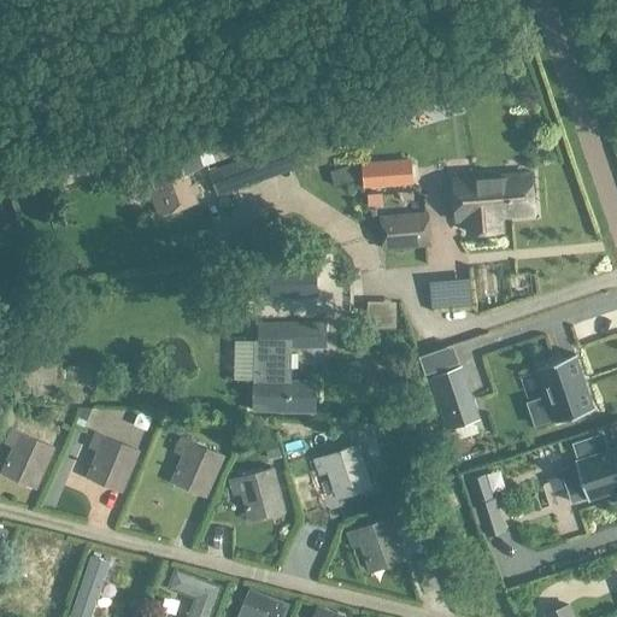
[(229,147),(234,159),(280,144),(276,131),(229,147)]
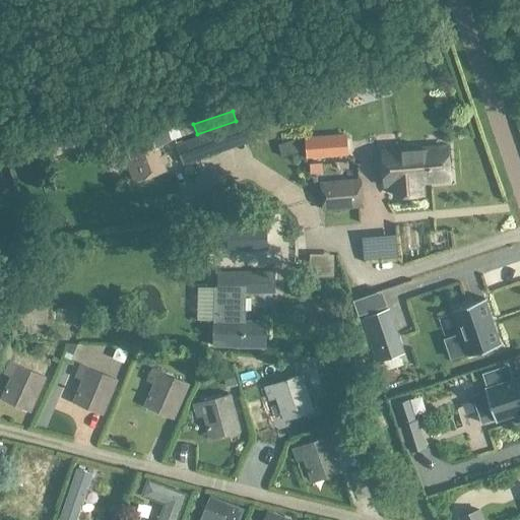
[(84,115),(44,127),(52,150),(92,137),(84,115)]
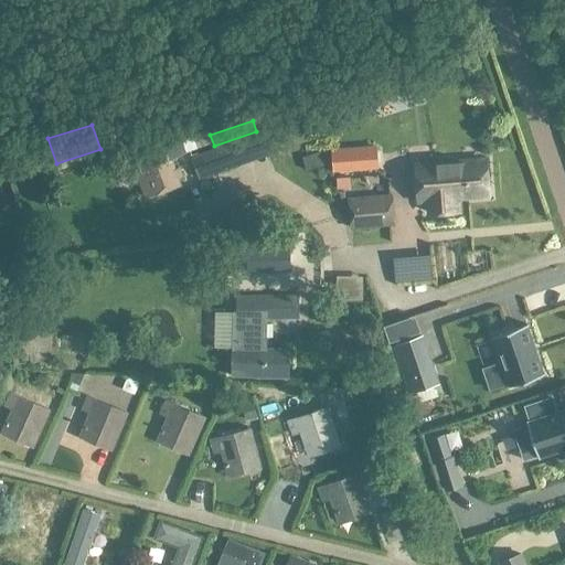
[(185,152),(211,142),(204,125),(202,126),(179,134),(185,152)]
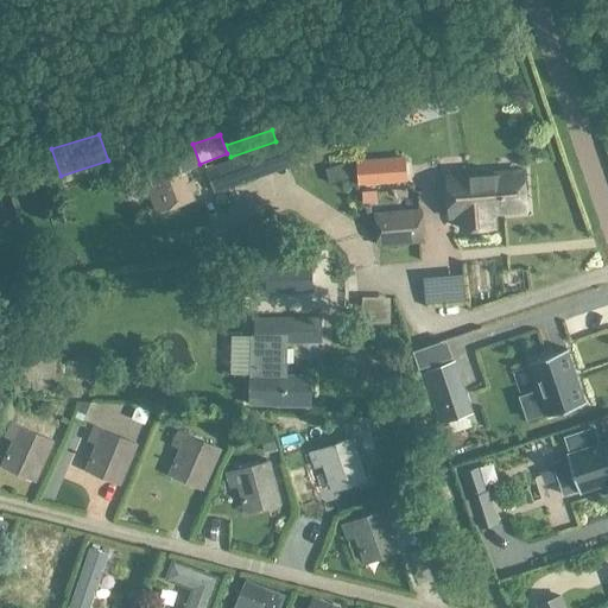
[(280,143),(204,169),(214,195),(290,168),(280,143)]
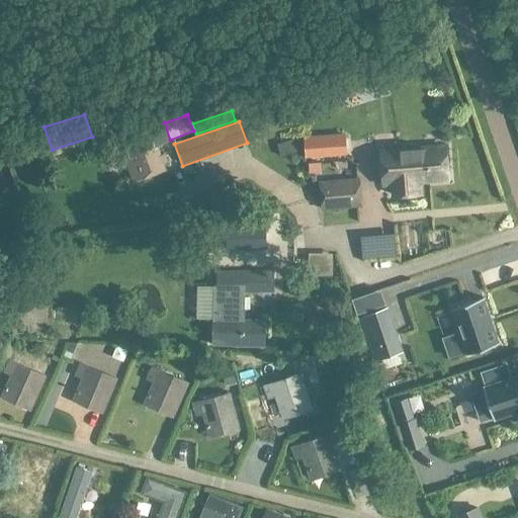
[(170,140),(164,122),(119,139),(135,180),(165,170),(156,145),(170,140)]
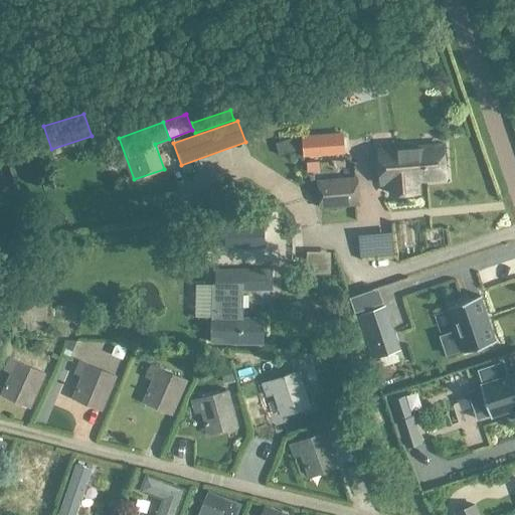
[(305,157),(345,154),(344,133),(303,136),(305,157)]
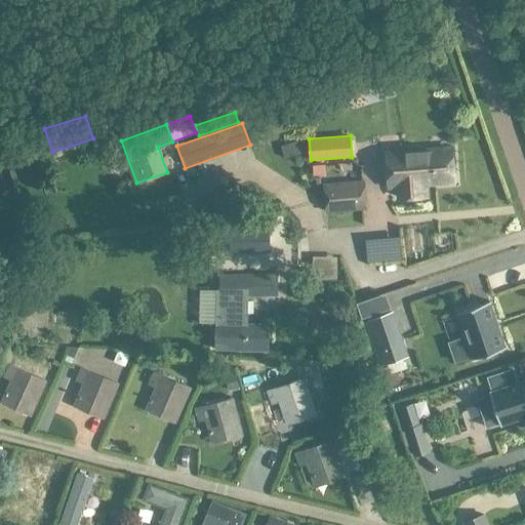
[(296,140),(281,146),(285,160),(301,155),(296,140)]
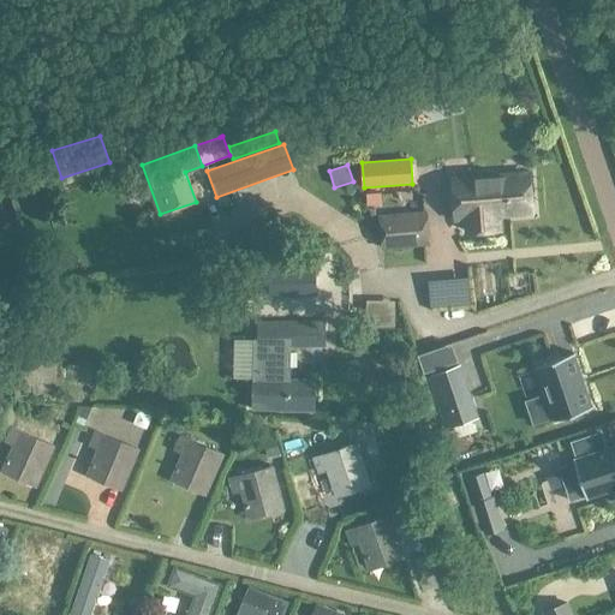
[(529,174),(453,180),(457,220),(466,220),(467,233),(499,231),(497,216),(531,214),(529,174)]
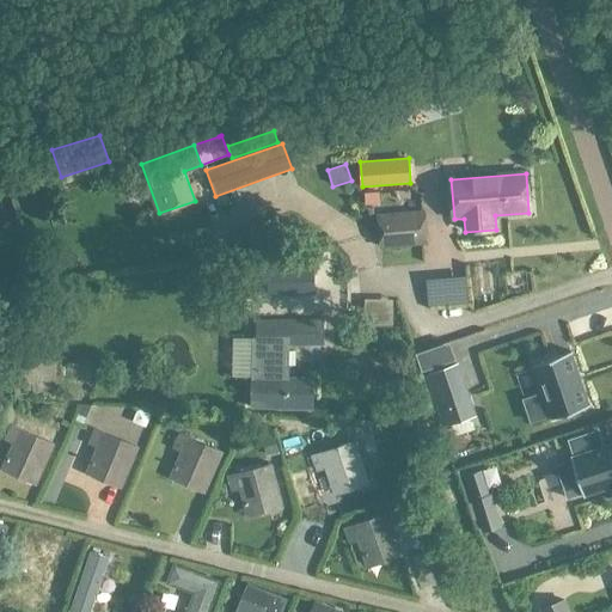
[(379,191),(378,191),(365,194),(365,196),(365,203),(380,202),(379,191)]
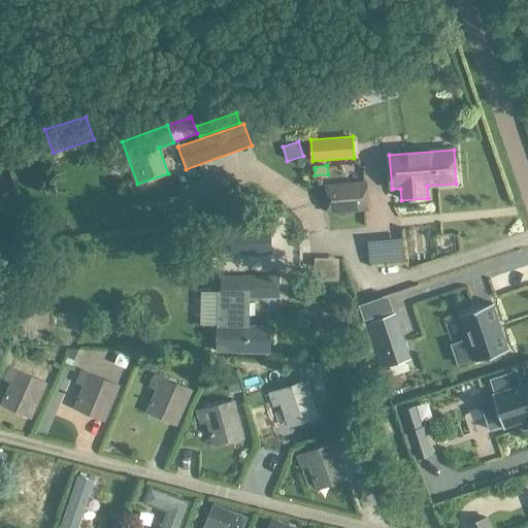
[(326,215),(367,211),(365,182),(323,185),(326,215)]
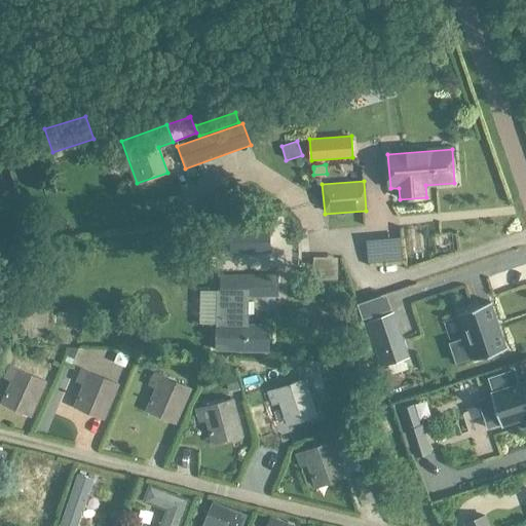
[(231,254),(271,253),(270,227),(231,228),(231,254)]
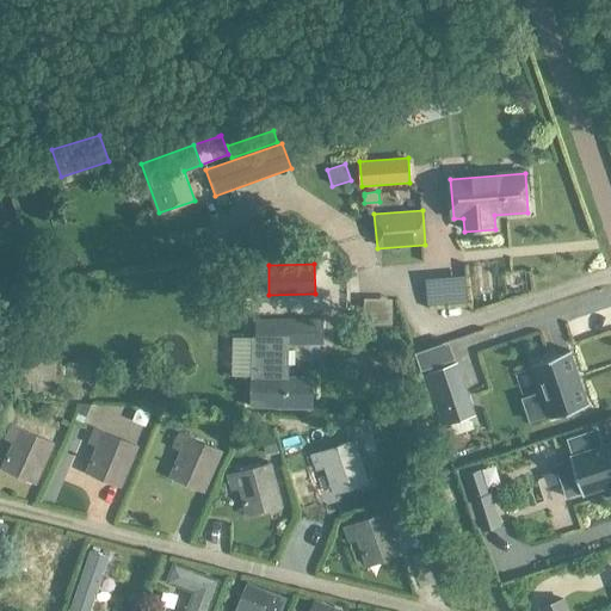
[(466,275),(425,278),(426,306),(467,303),(466,275)]
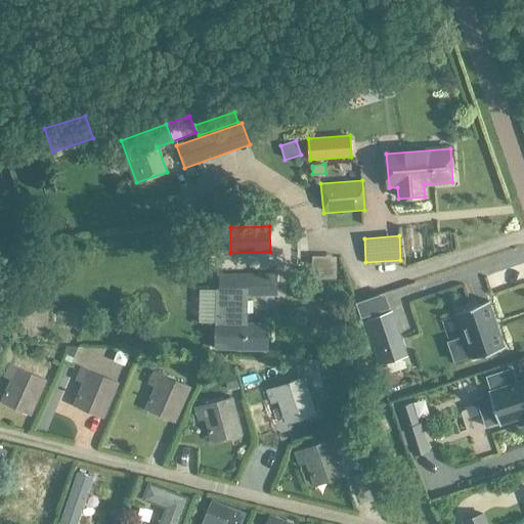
[(247,322),(247,311),(247,300),(247,297),(247,296),(276,296),(276,275),(261,275),(219,275),(219,290),(215,290),(215,298),(215,321),(215,322),(214,350),(261,351),(269,351),(269,323),(261,323),(247,322)]
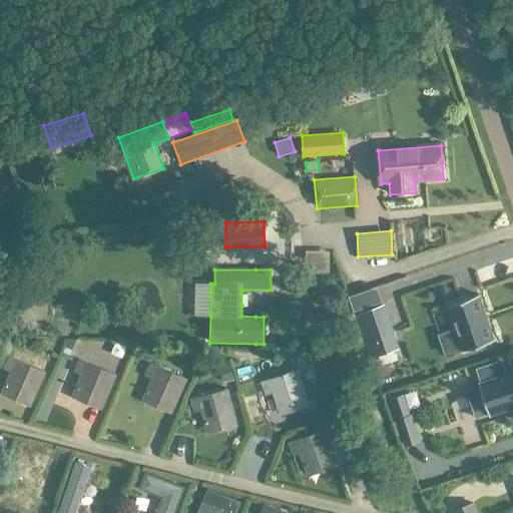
[(447,306),(462,351),(463,351),(493,340),(493,341),(494,340),(479,295),(478,296),(448,306),(447,306)]
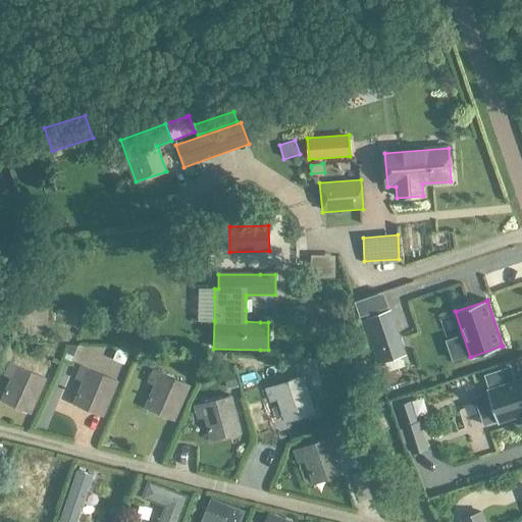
[(288,322),(321,323),(321,306),(289,305),(288,322)]
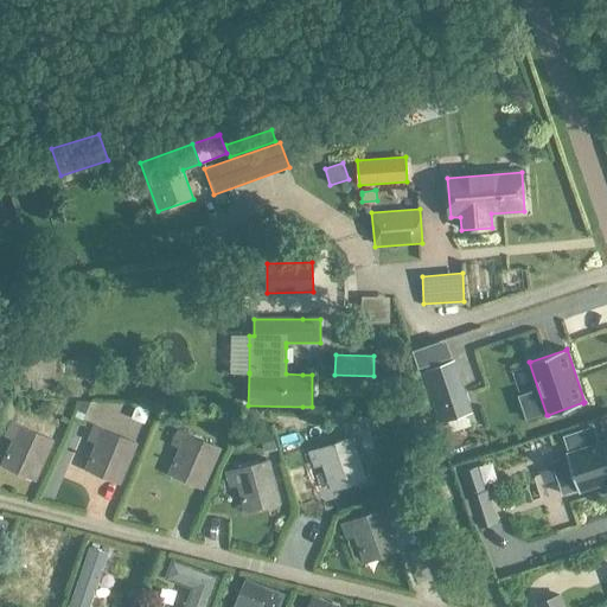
[(452,360),(422,371),(439,421),(445,419),(465,411),(470,410),(452,360)]
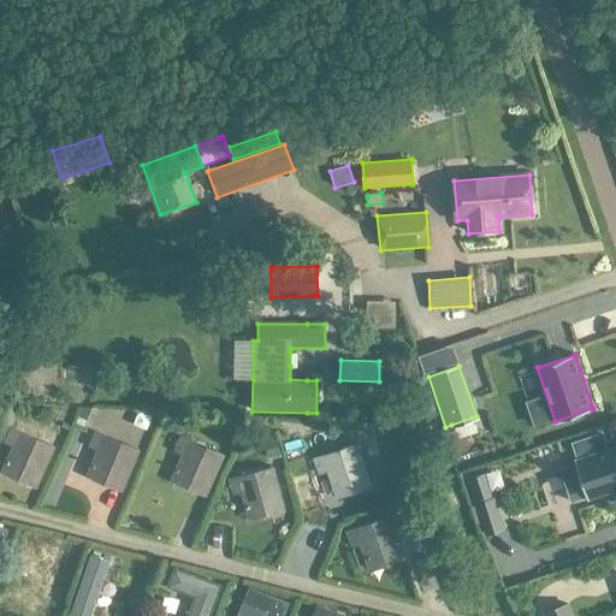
[(12,428),(6,443),(13,446),(6,463),(28,472),(23,483),(35,487),(54,446),(12,428)]
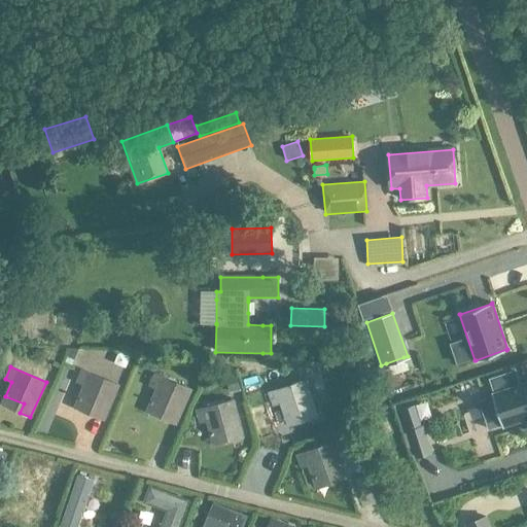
[(82,370),(77,382),(84,385),(75,408),(104,420),(118,385),(82,370)]
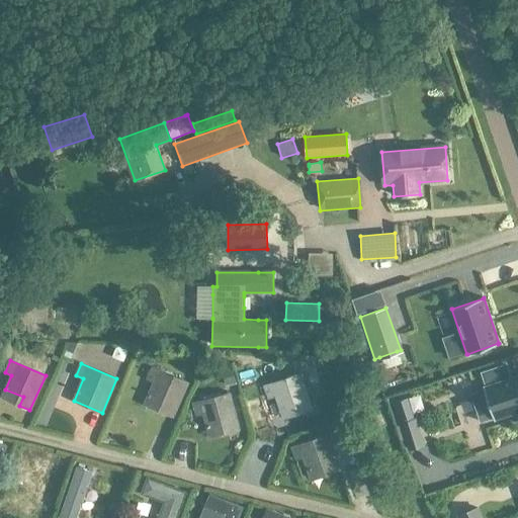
[(154,367),(149,377),(158,381),(150,399),(164,405),(161,412),(173,417),(188,382),(154,367)]
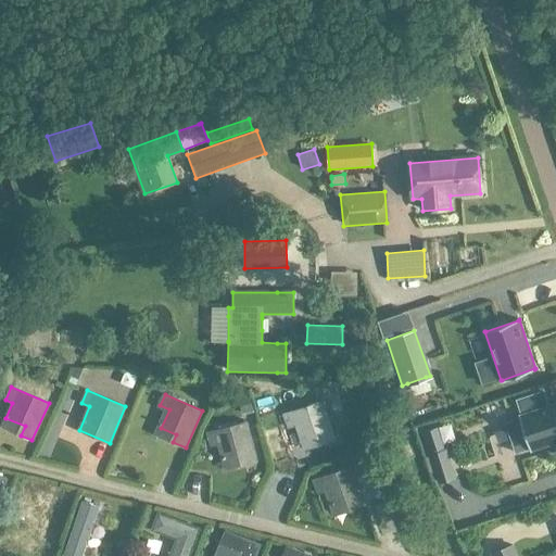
[(253,409),(250,396),(239,400),(242,413),(253,409)]
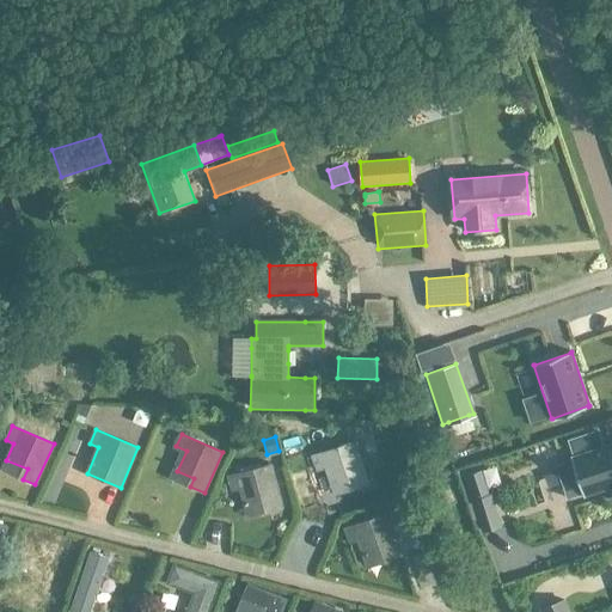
[(312,456),(317,471),(325,467),(331,485),(353,477),(356,488),(369,483),(355,441),(312,456)]
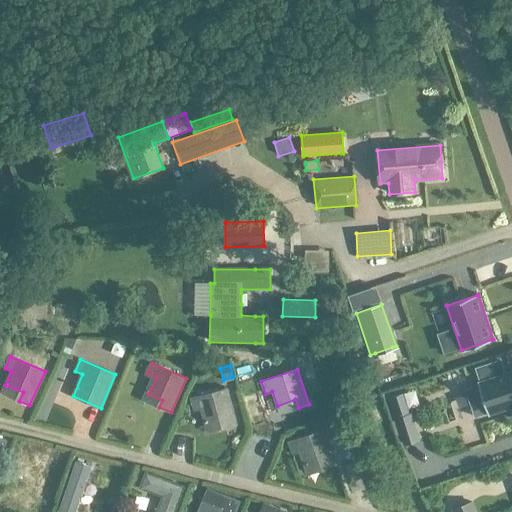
[(511,371),(478,383),(488,414),(511,406),(511,371)]
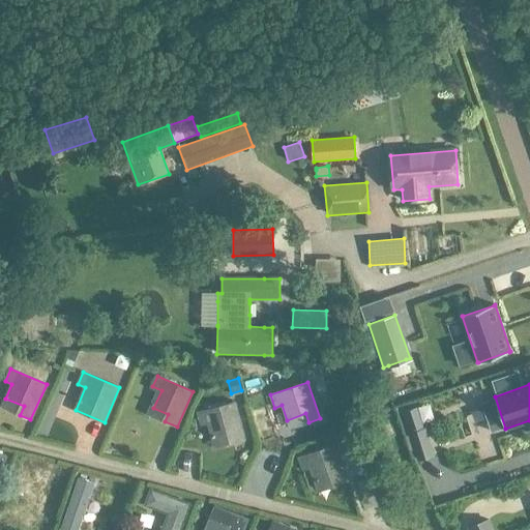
[(198,412),(201,425),(208,423),(212,439),(231,434),(234,443),(245,440),(235,403),(198,412)]
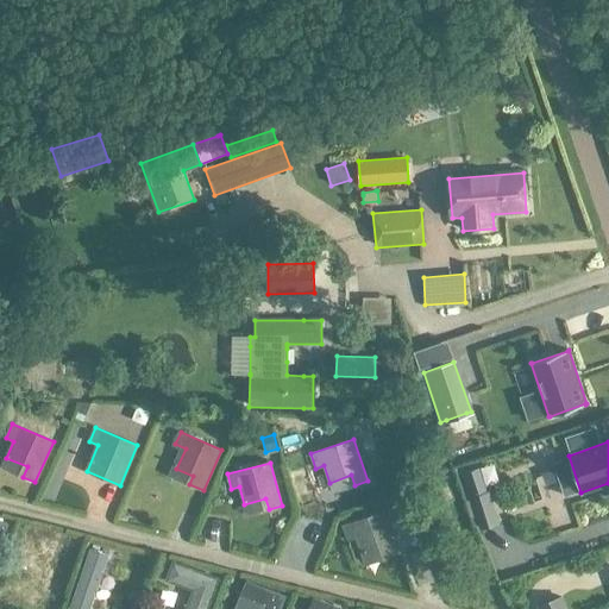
[(477,468),(460,473),(464,482),(481,476),(477,468)]
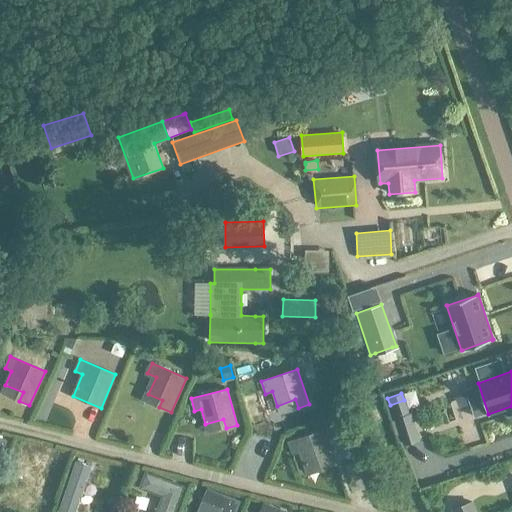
[(409,413),(393,418),(394,420),(398,435),(402,445),(417,440),(409,413)]
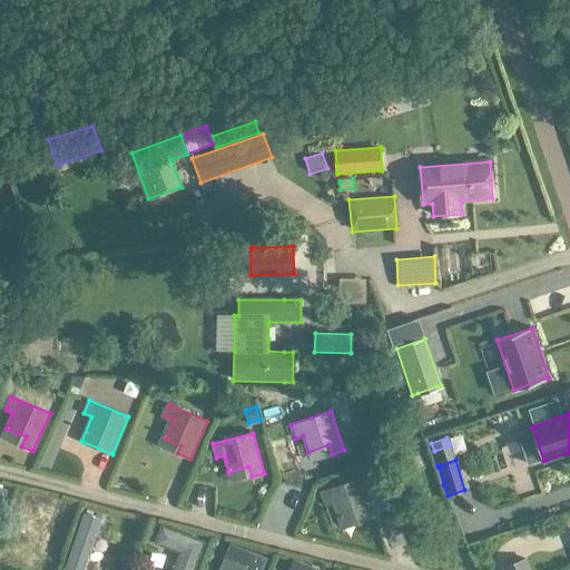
[(321,492),(326,505),(334,503),(340,519),(359,512),(363,521),(374,517),(361,479),(321,492)]
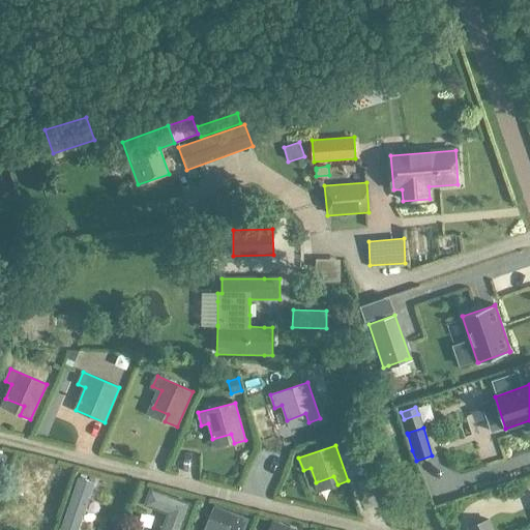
[(84,506),(93,471),(75,466),(65,502),(84,506)]
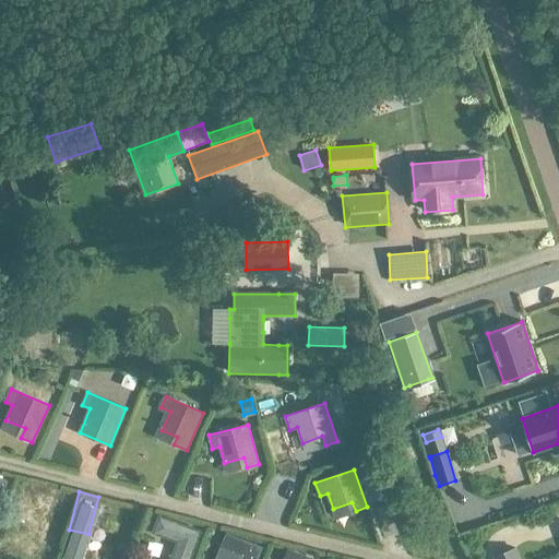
[(157,513),(152,531),(176,537),(168,558),(185,558),(195,525),(157,513)]
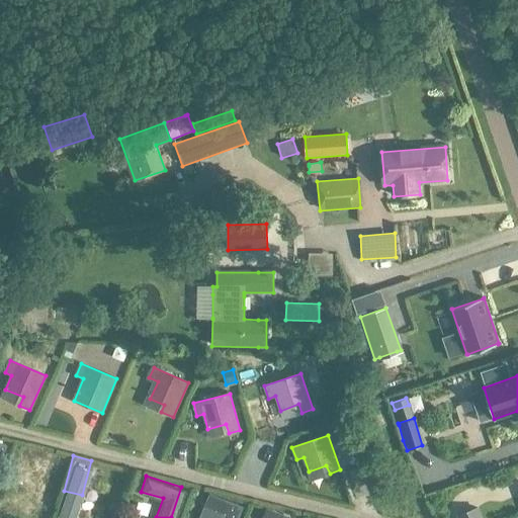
[(417,491),(406,497),(411,507),(422,501),(417,491)]
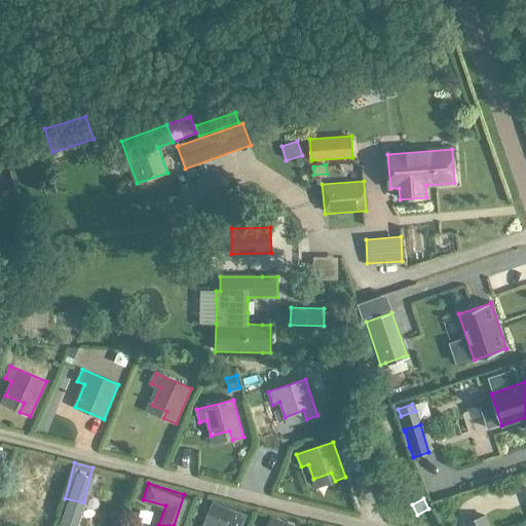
[(462,525),(488,525),(485,515),(461,523),(462,525)]
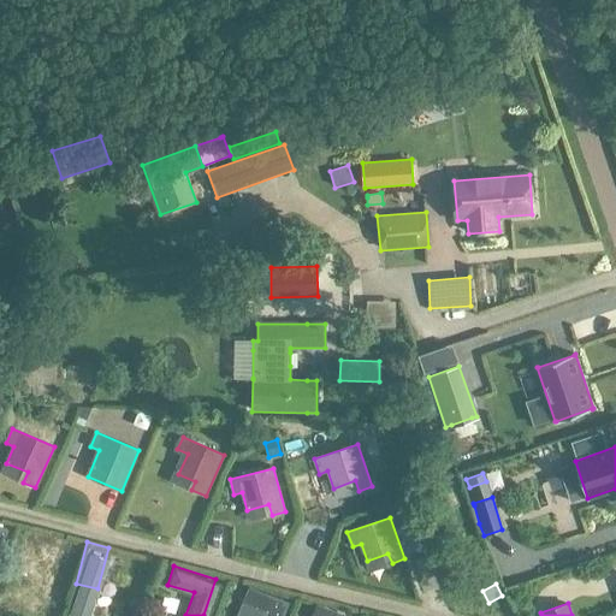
[(351,615),(353,606),(318,605),(317,615),(351,615)]
